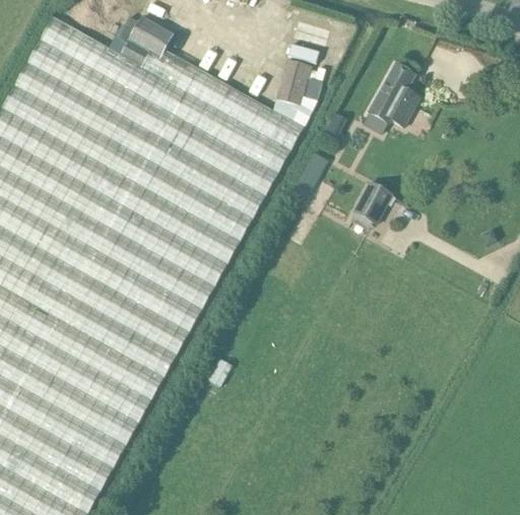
[(43,34),(0,108),(0,514),(86,514),(217,280),(265,196),(294,143),(304,126),(272,109),(166,47),(174,34),(142,15),(120,54),(53,15),(43,34)]
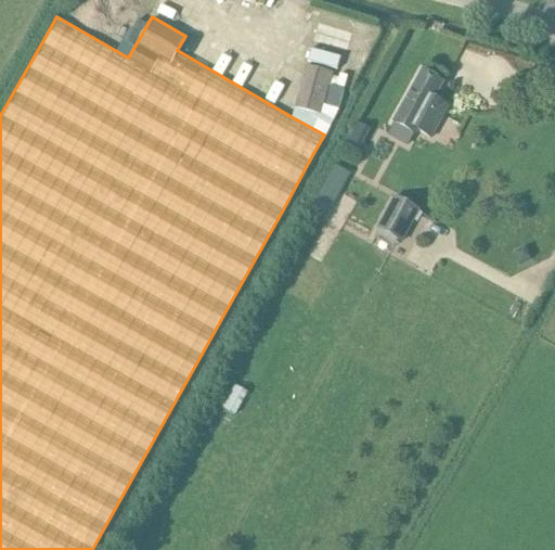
[(312,41),(308,58),(341,66),(346,50),(312,41)]
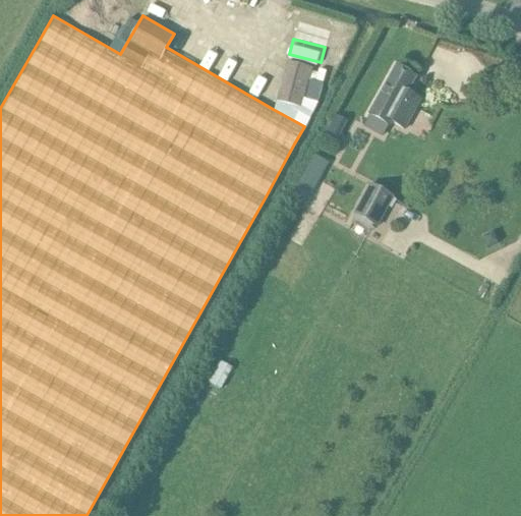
[(277,98),(273,109),(304,126),(316,100),(319,101),(324,81),(307,77),(311,64),(288,58),(277,98)]
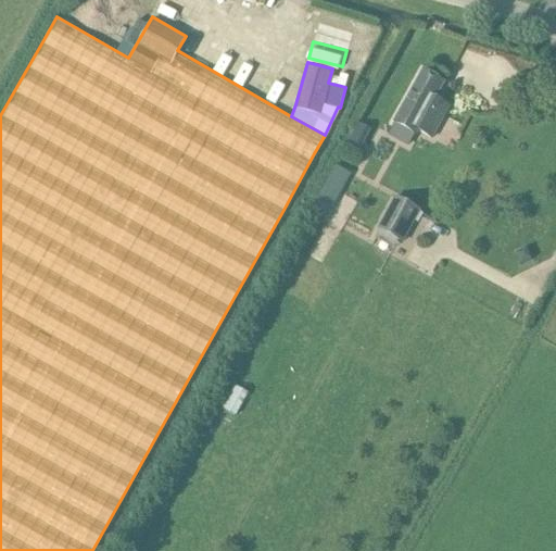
[(422,66),(394,117),(430,137),(449,102),(436,95),(444,78),(422,66)]
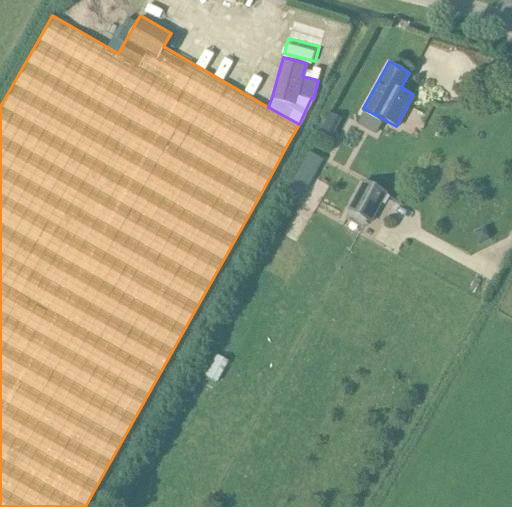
[(316,132),(320,134),(328,139),(339,120),(330,116),(326,113),(316,132)]
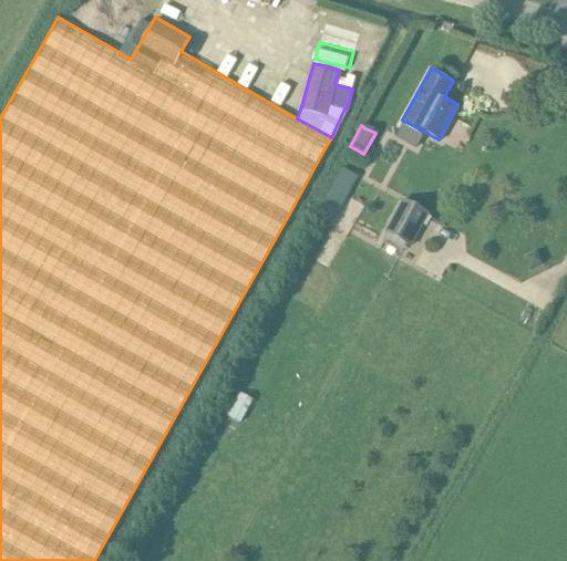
[(312,205),(334,216),(358,172),(337,159),(312,205)]
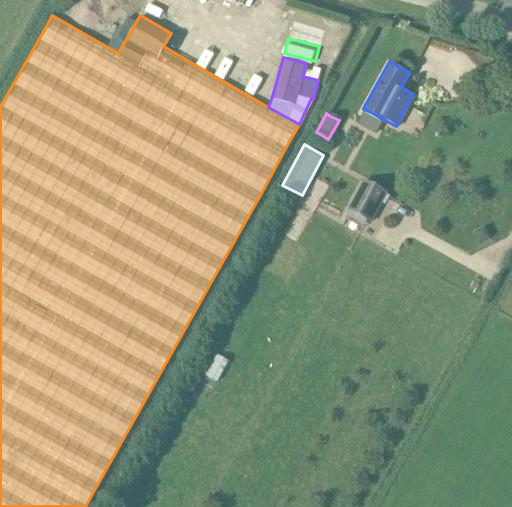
[(370,221),(386,192),(387,191),(365,178),(347,208),(370,221)]
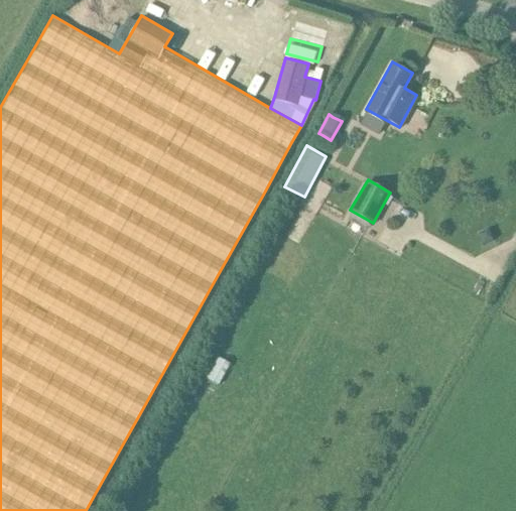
[(218,354),(207,375),(219,382),(230,361),(218,354)]
